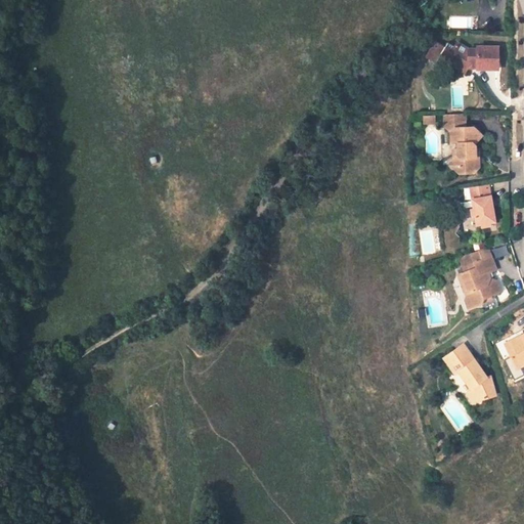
[(468,67),(476,67),(477,69),(498,69),(498,47),(477,47),(477,50),(470,50),(456,41),(453,46),(450,51),(444,47),(435,42),(427,56),(436,62),(439,56),(442,50),(449,54),(448,55),(457,61),(454,66),(465,72),(467,67),(468,67)]
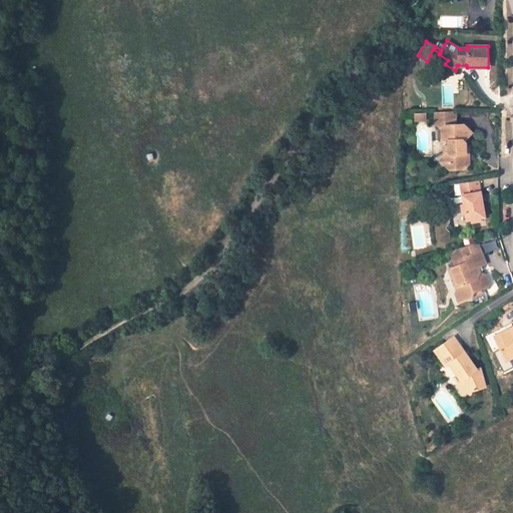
[(441,50),(444,45),(438,41),(435,46),(441,50)]
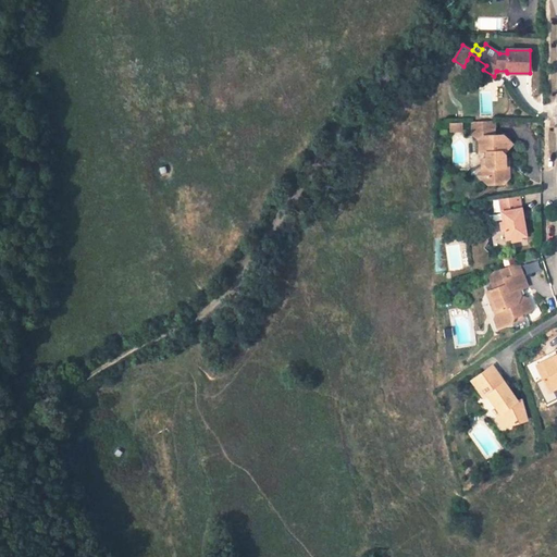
[(486,65),(477,59),(478,58),(470,53),(467,60),(473,64),(483,70),(486,65)]
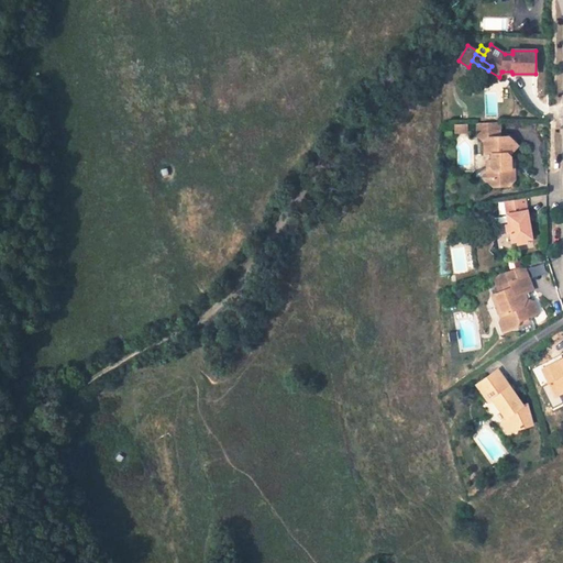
[(487,143),(488,156),(494,155),(495,167),(489,173),(497,180),(497,187),(512,187),(518,180),(518,173),(515,170),(515,163),(515,157),(511,155),(521,146),(511,138),(504,138),(503,122),(481,122),(482,138),(487,143)]
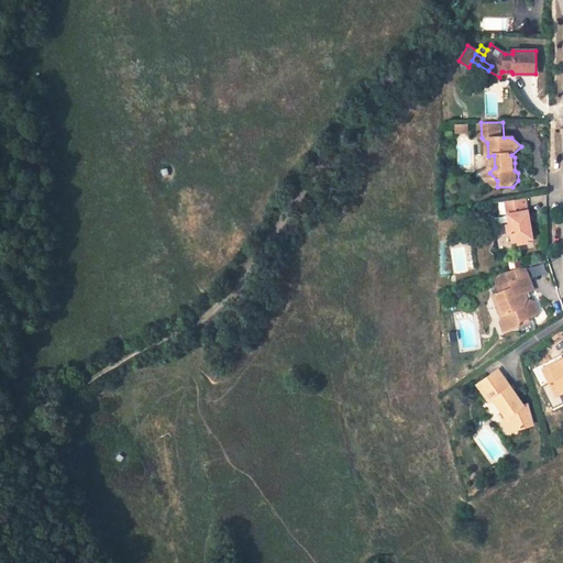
[(486,176),(497,187),(497,180),(489,173),(486,176)]
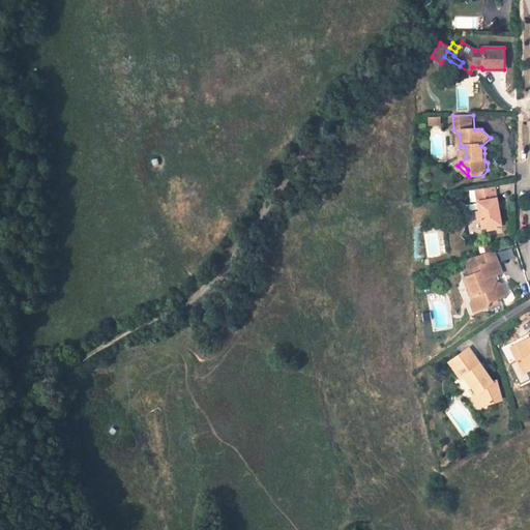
[(475,188),(476,200),(481,226),(487,226),(496,224),(500,223),(498,212),(501,212),(500,207),(497,207),(496,197),(494,197),(492,185),(475,188)]
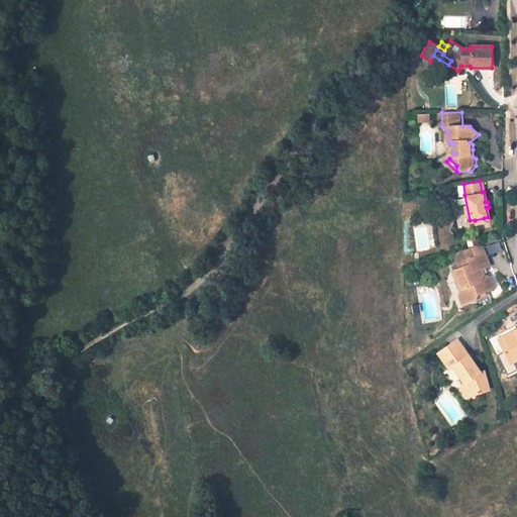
[(460,196),(464,221),(470,220),(464,195),(460,196)]
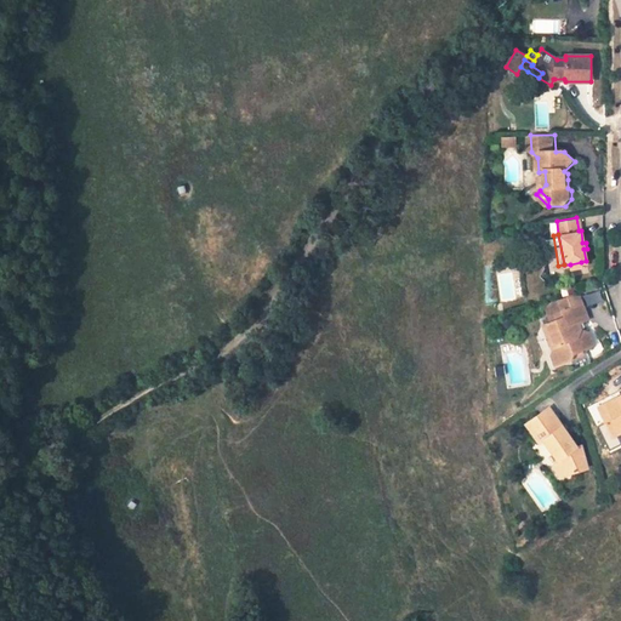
[(553,335),(556,343),(551,354),(554,365),(570,359),(571,353),(581,348),(592,345),(587,332),(581,329),(577,322),(587,318),(581,303),(548,314),(552,322),(543,325),(548,336),(553,335)]
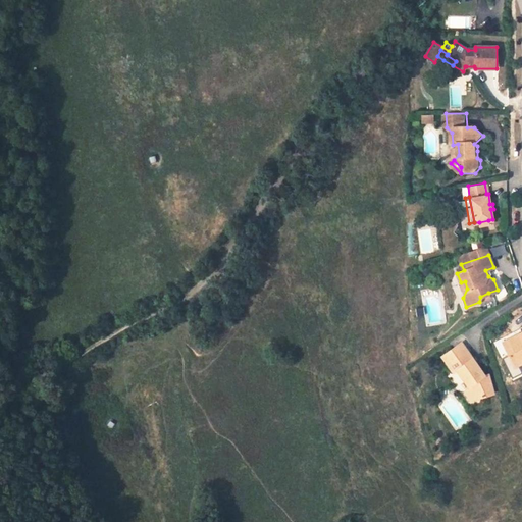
[(488,293),(480,297),(479,302),(489,298),(488,293)]
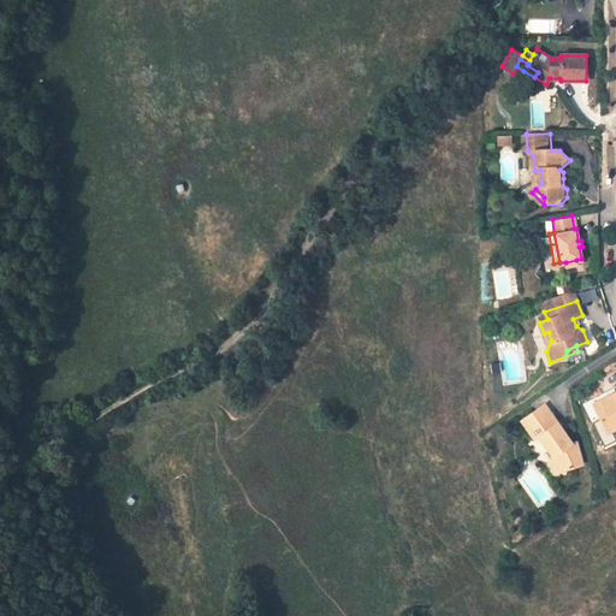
[(600,419),(608,432),(614,430),(615,427),(615,391),(612,394),(614,397),(610,398),(606,397),(599,400),(606,415),(600,419)]
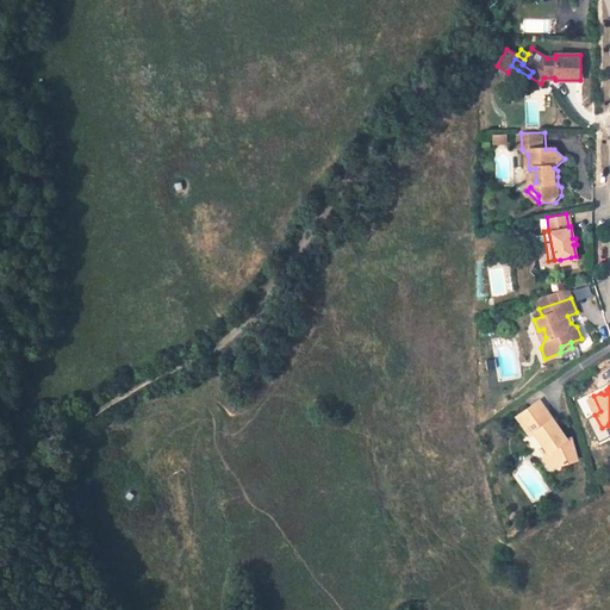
[(587,399),(595,415),(601,411),(593,396),(587,399)]
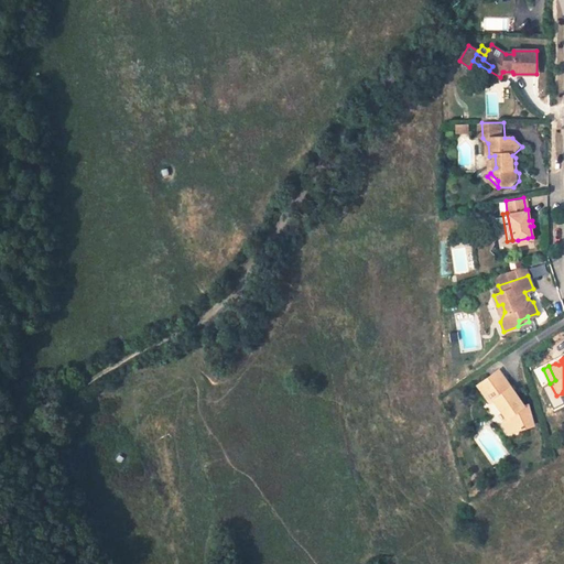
[(500,408),(506,415),(502,422),(509,431),(511,431),(524,427),(523,422),(533,420),(528,403),(524,404),(518,396),(512,399),(506,390),(511,386),(499,369),(478,383),(484,392),(492,387),(497,396),(494,398),(500,408)]
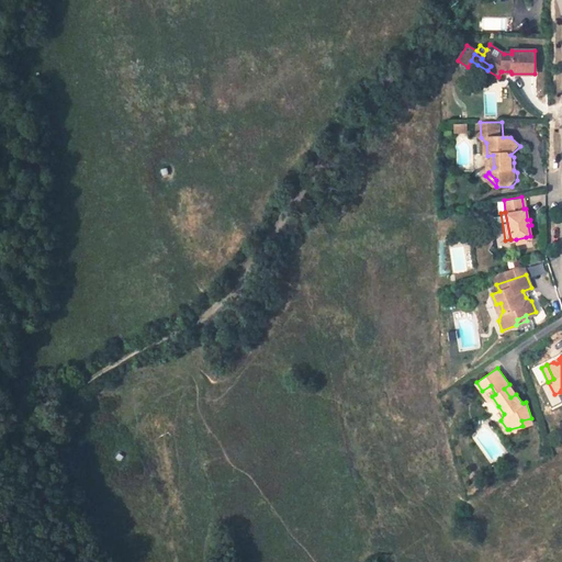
[(516,394),(509,384),(504,389),(510,397),(516,394)]
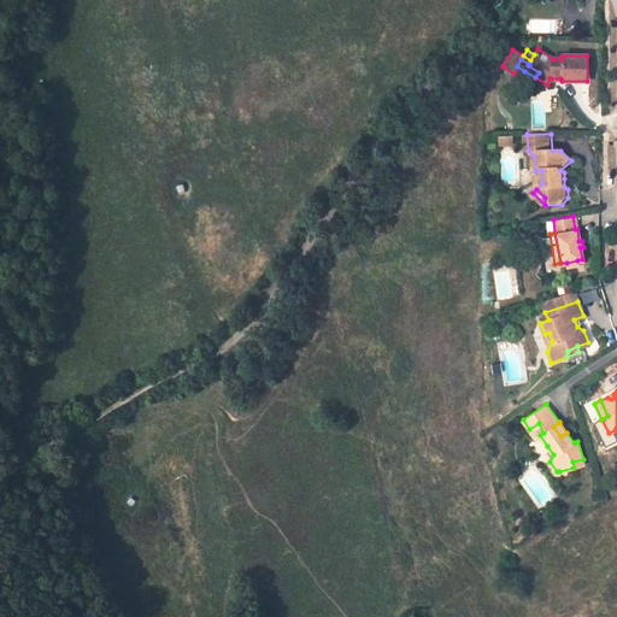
[(529,429),(535,439),(540,435),(544,433),(539,423),(529,429)]
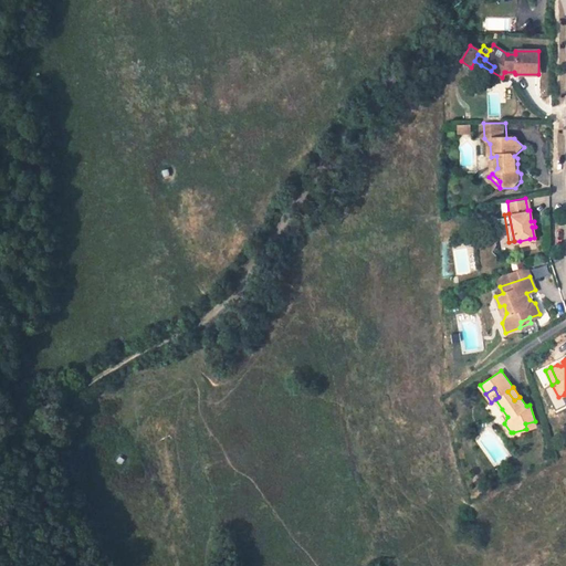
[(515,442),(528,438),(526,429),(513,432),(515,442)]
